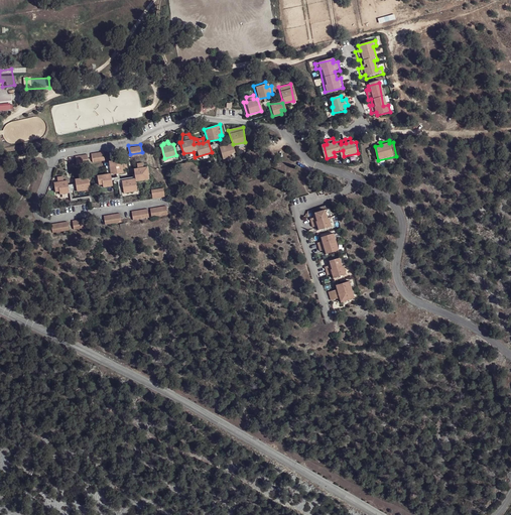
[(222,158),(236,155),(233,144),(220,146),(222,158)]
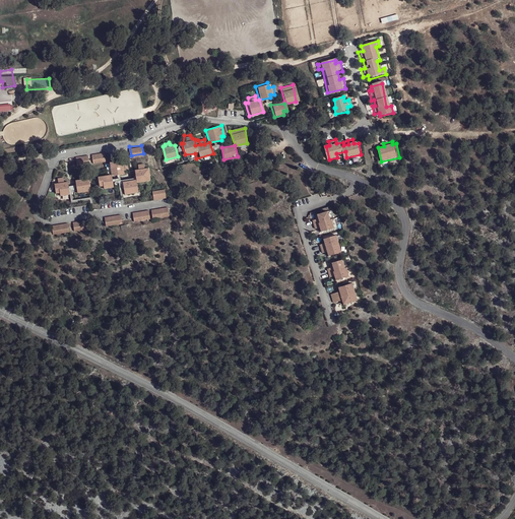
[(105,150),(92,152),(93,161),(106,159),(105,150)]
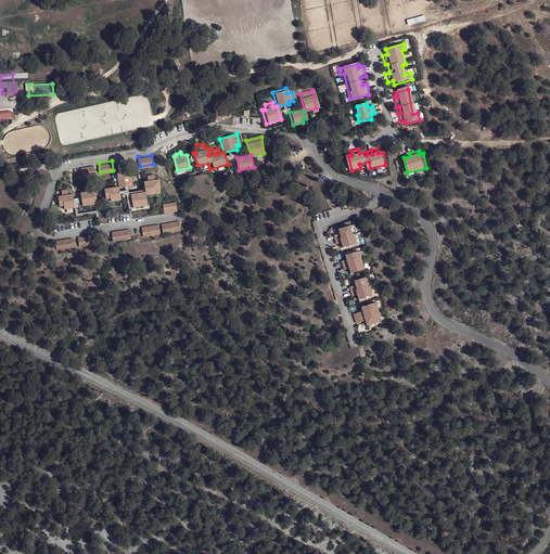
[(94,164),(81,165),(82,175),(96,172),(94,164)]
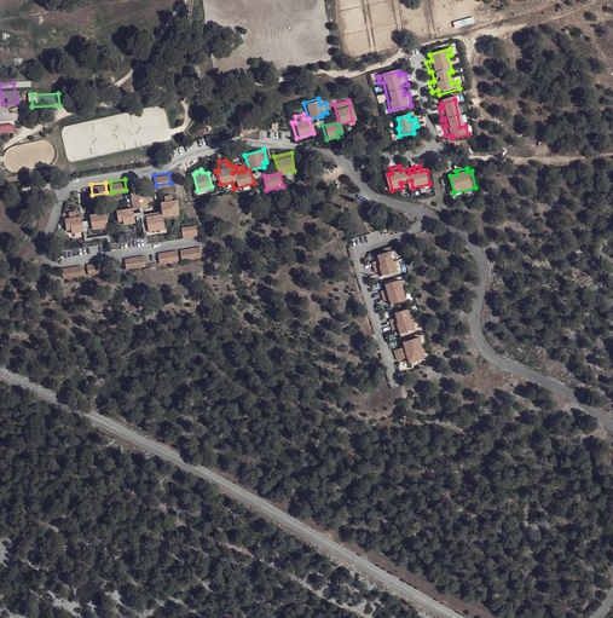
[(133,206),(117,207),(119,219),(123,219),(125,221),(136,220),(133,207),(148,204),(148,200),(154,200),(152,192),(146,194),(146,189),(131,191),(133,206)]
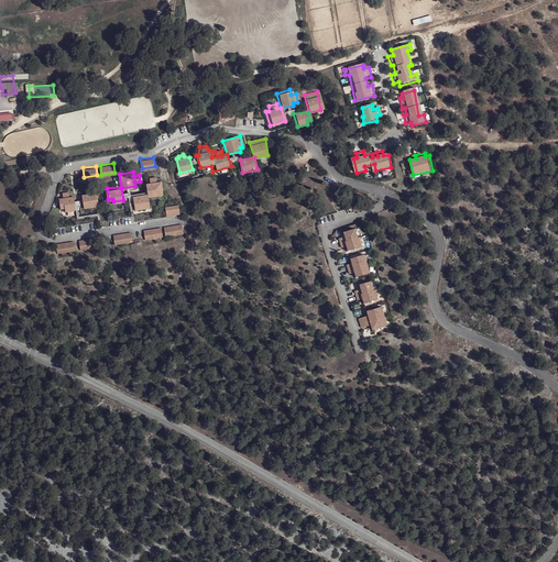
[(148,193),(133,195),(135,208),(150,206),(149,196),(163,194),(161,179),(146,183),(148,193)]
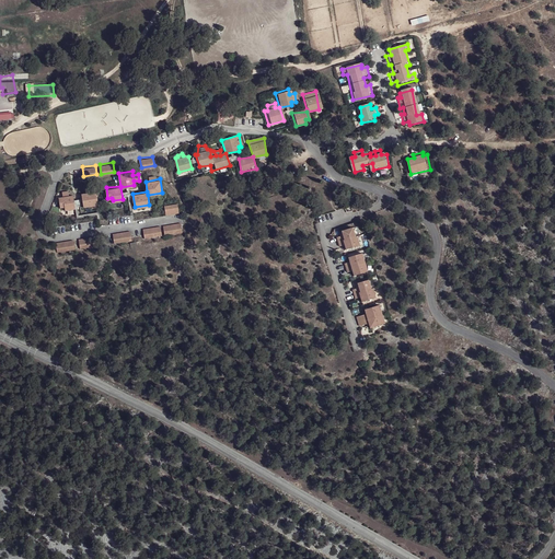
[(87,190),(82,191),(83,206),(99,204),(96,189),(93,190),(92,185),(85,186),(87,190)]
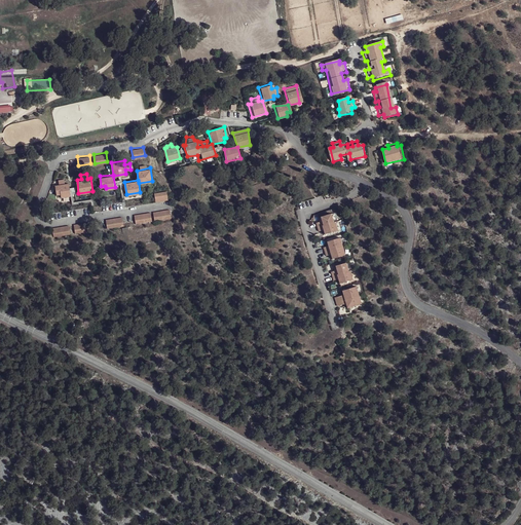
[(60,182),(56,183),(57,193),(61,193),(61,195),(71,193),(69,181),(66,182),(65,177),(59,178),(60,182)]
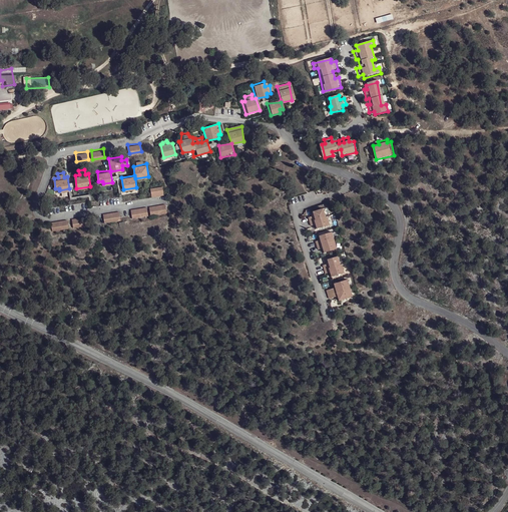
[(161,186),(150,187),(151,195),(163,194),(161,186)]
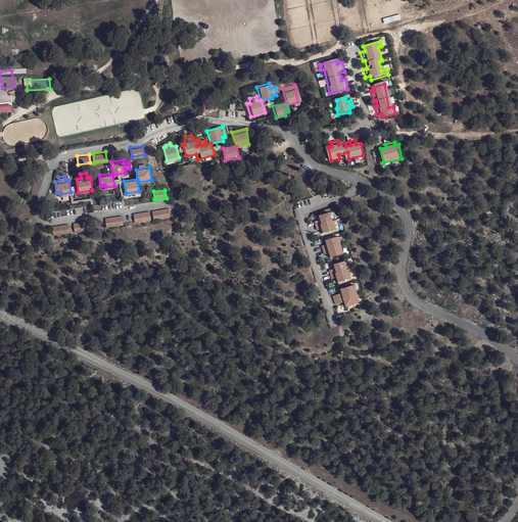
[(169,207),(152,210),(153,219),(170,216),(169,207)]
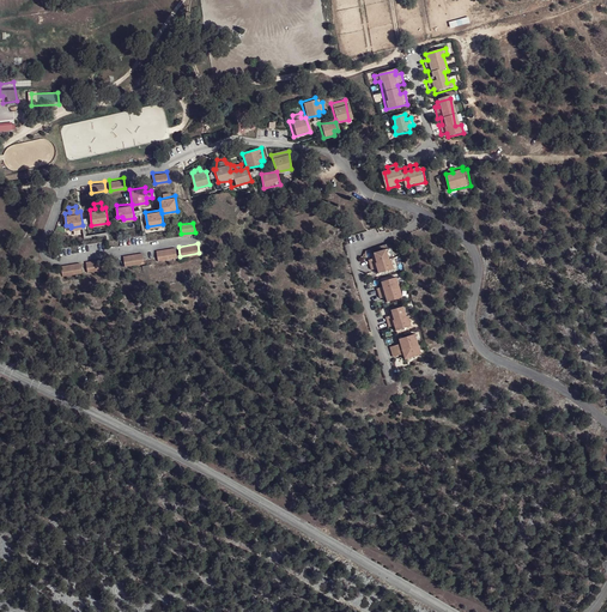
[(175,247),(156,249),(158,259),(176,256),(175,247)]
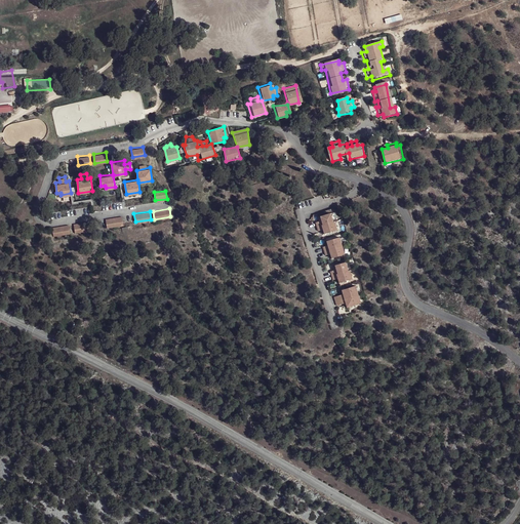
[(320,222),(316,223),(318,231),(323,230),(324,234),(337,231),(335,222),(333,223),(331,214),(319,217),(320,222)]
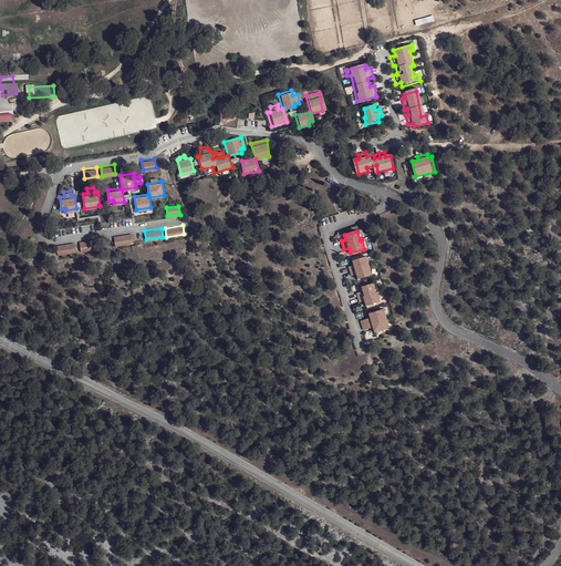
[(131,233),(113,235),(114,244),(132,242),(131,233)]
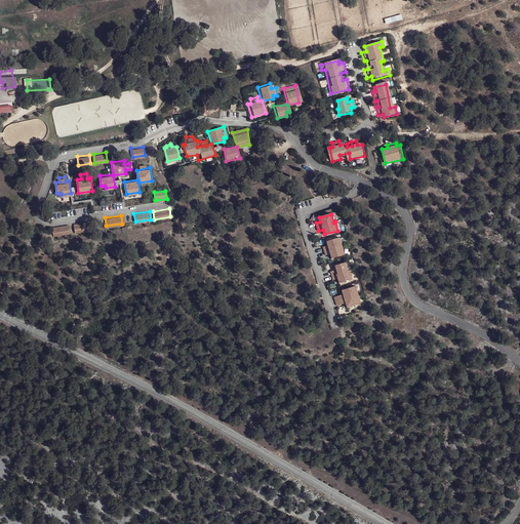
[(88,219),(73,223),(74,231),(89,229),(88,219)]
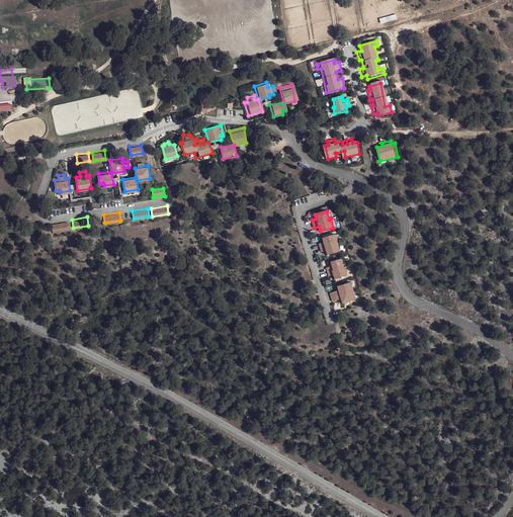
[(67,220),(51,223),(52,231),(68,228),(67,220)]
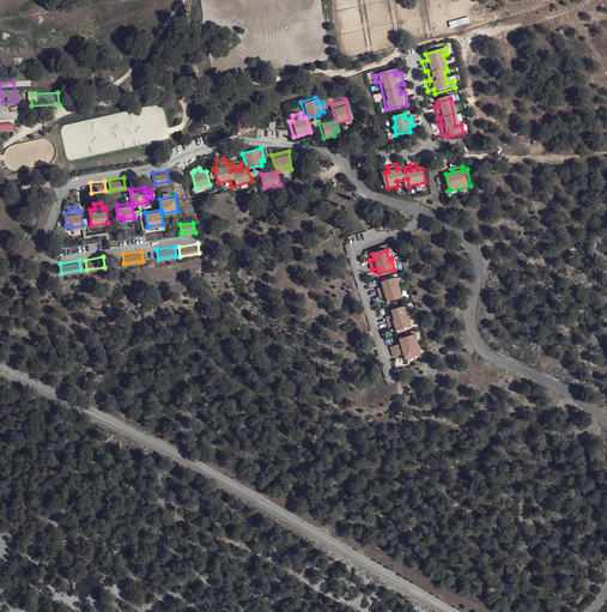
[(382,286),(376,289),(378,298),(384,297),(386,302),(401,298),(396,278),(381,283),(382,286)]
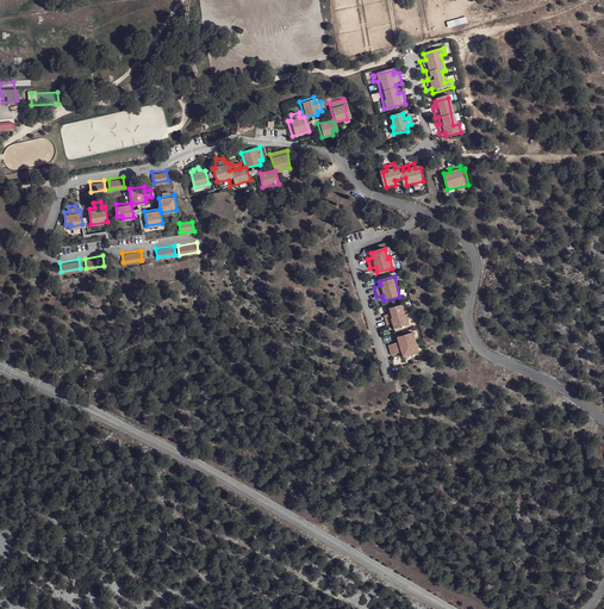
[(399,306),(385,311),(386,315),(381,316),(384,327),(390,325),(392,330),(408,327),(405,317),(402,317),(399,306)]
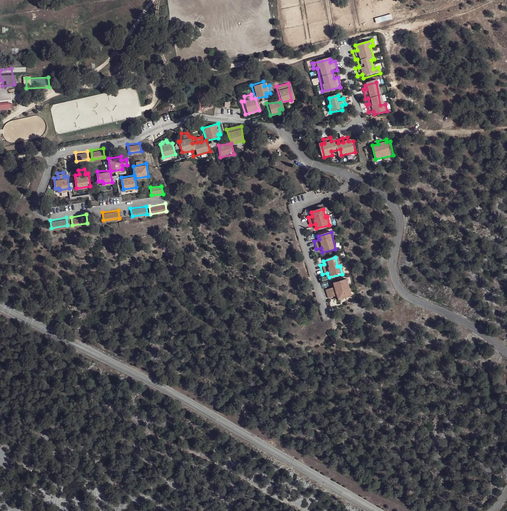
[(344,282),(330,285),(331,289),(323,291),(325,300),(333,298),(334,302),(348,298),(344,282)]
